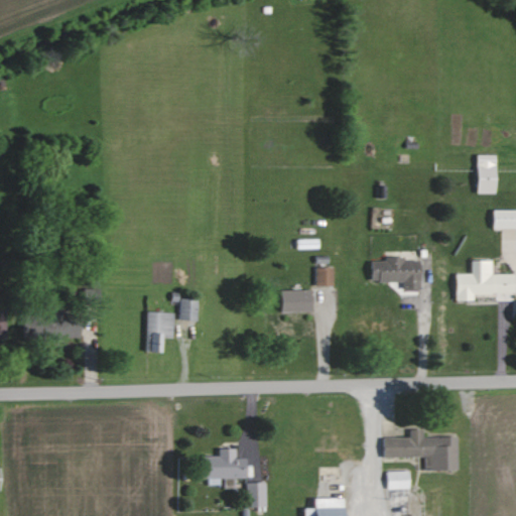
[(494,154),(476,154),(476,194),(495,192),(494,154)]
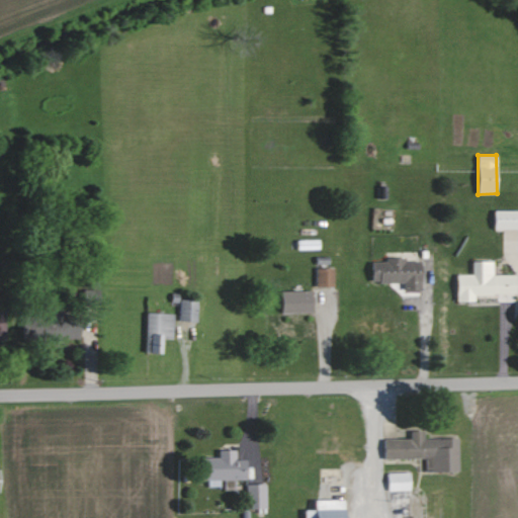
[(421,289),(420,259),(371,260),(371,282),(403,282),(403,289),(421,289)]
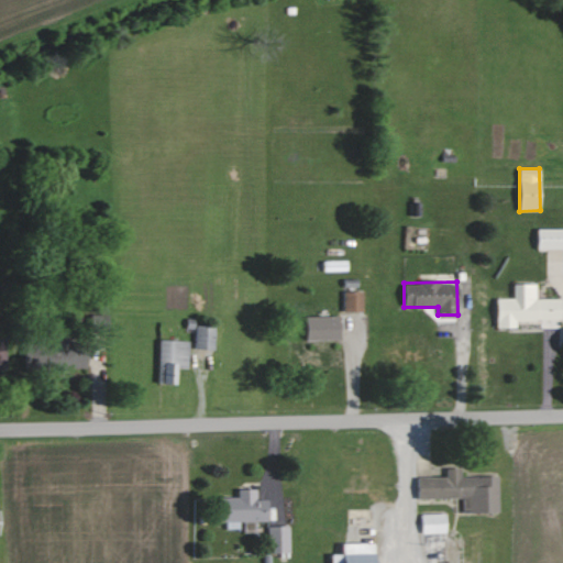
[(496,328),(516,328),(516,321),(540,320),(541,327),(560,327),(560,298),(536,298),(536,284),(512,284),(512,298),(495,298),(496,328)]
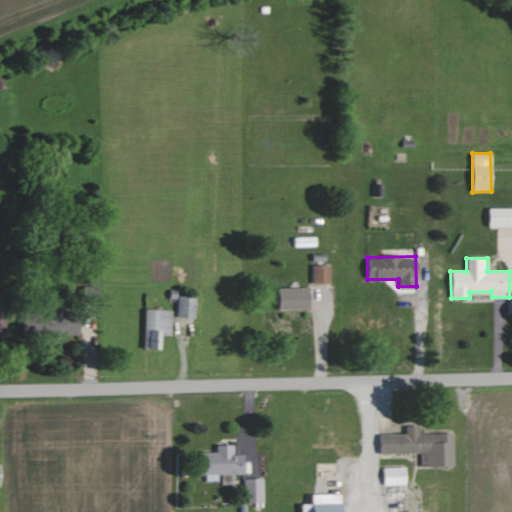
[(312,283),(330,283),(330,264),(312,265),(312,283)]
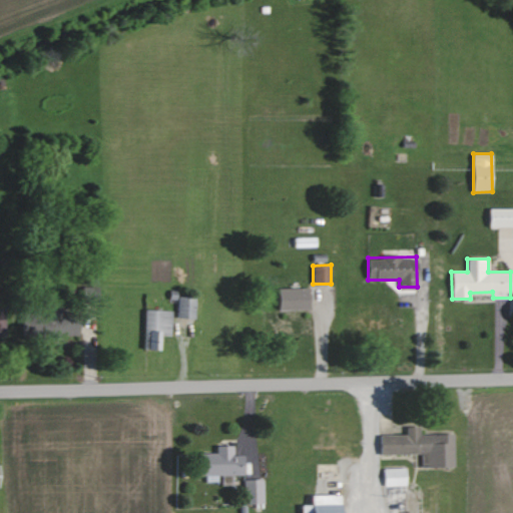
[(309,310),(309,288),(278,289),(278,310),(309,310)]
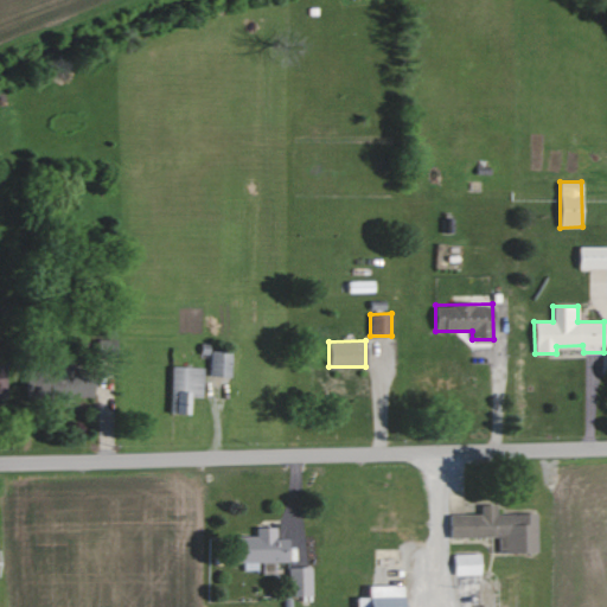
[(231,351),(210,351),(210,377),(230,377),(231,351)]
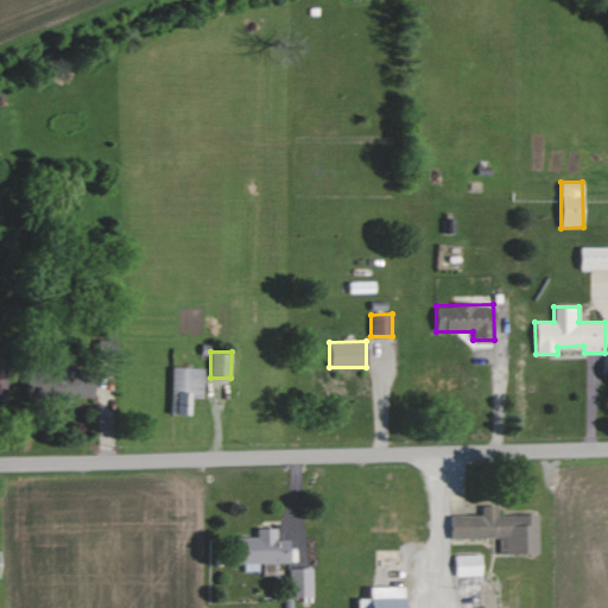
[(203,368),(171,367),(170,415),(189,415),(190,397),(202,398),(203,368)]
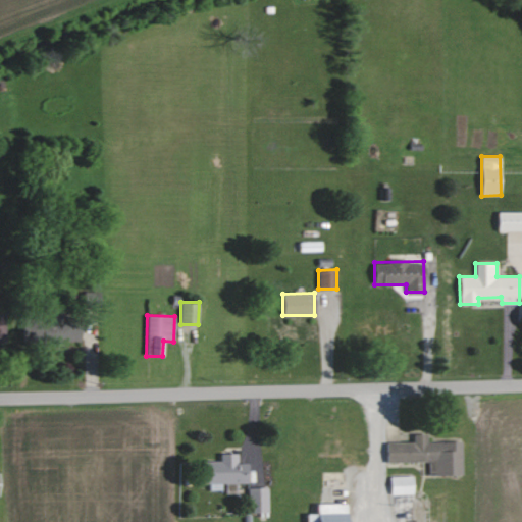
[(62,341),(79,342),(80,319),(40,318),(40,344),(62,345),(62,341)]
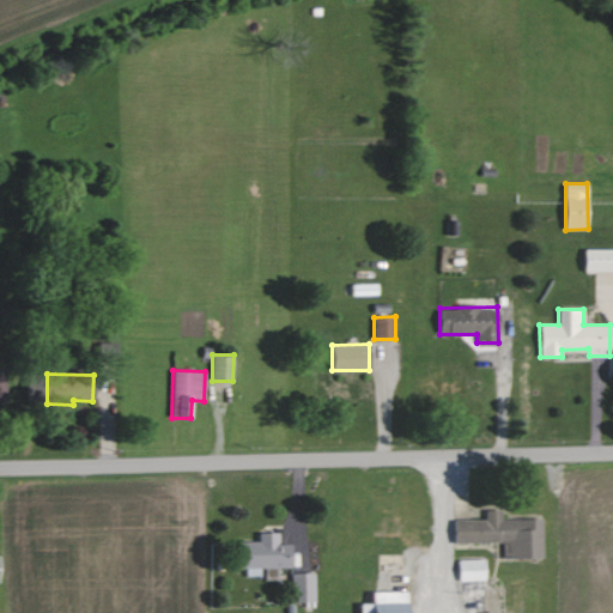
[(541,519),(502,519),(502,510),(485,510),(485,520),(454,520),(454,542),(502,541),(503,557),(542,557),(541,519)]
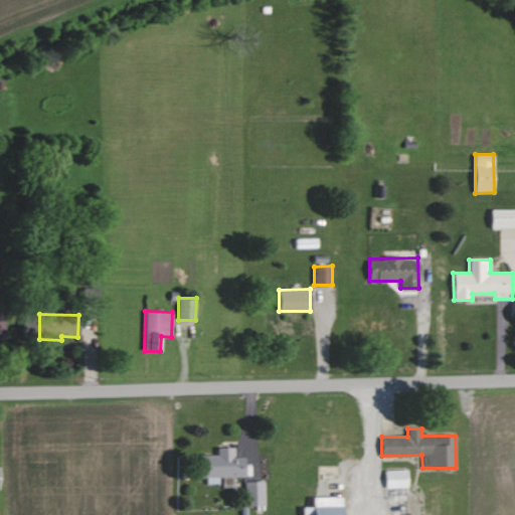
[(198,455),(198,477),(206,477),(206,484),(217,484),(217,477),(244,477),(244,457),(233,457),(233,447),(216,448),(216,455),(198,455)]
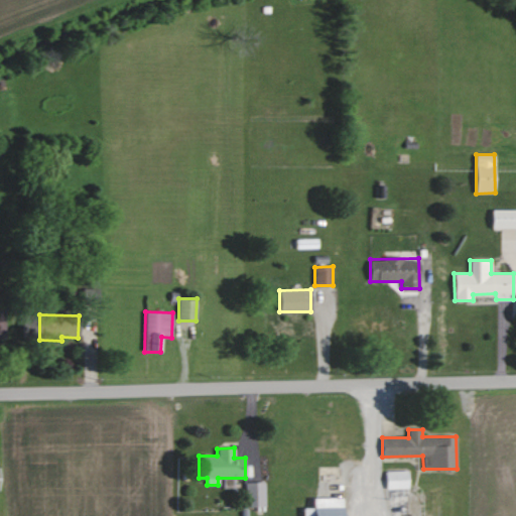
[(386,489),(408,489),(407,471),(385,471),(386,489)]
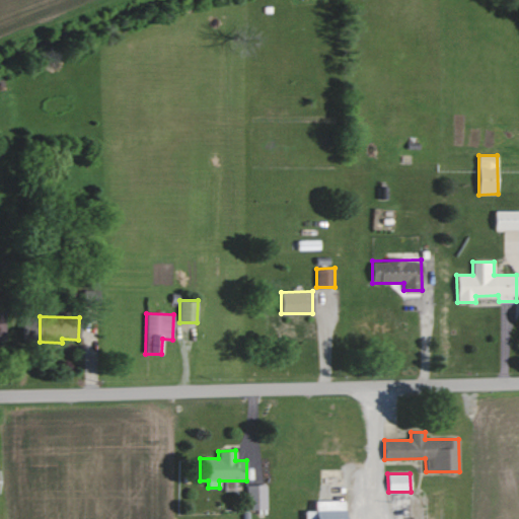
[(245,485),(246,510),(267,509),(267,485),(245,485)]
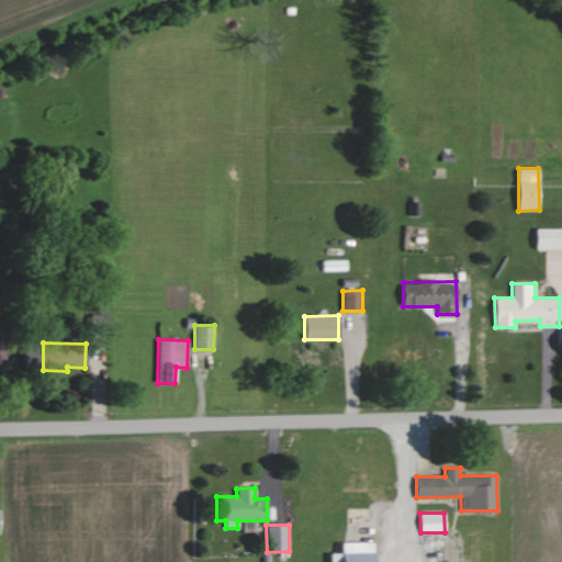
[(372,561),(373,542),(340,542),(340,553),(330,553),(329,561),(372,561)]
